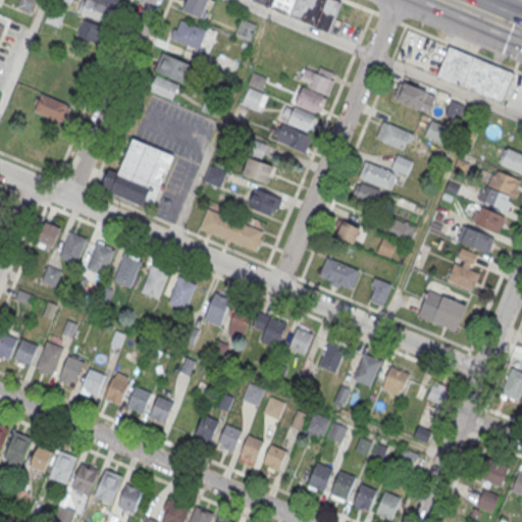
[(36,12),(36,0),(19,0),(19,11),(36,12)]
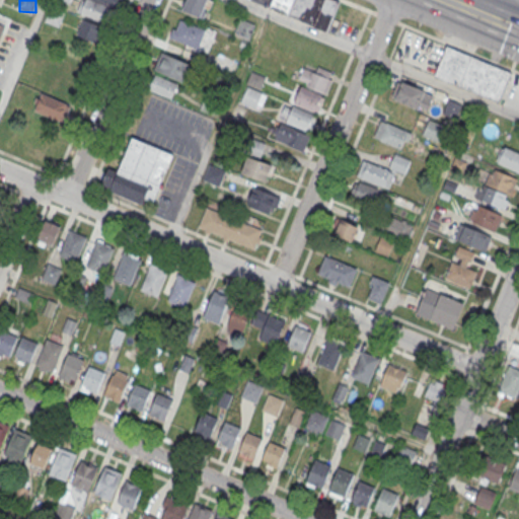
[(81,0),(77,13),(109,24),(117,0),(81,0)]
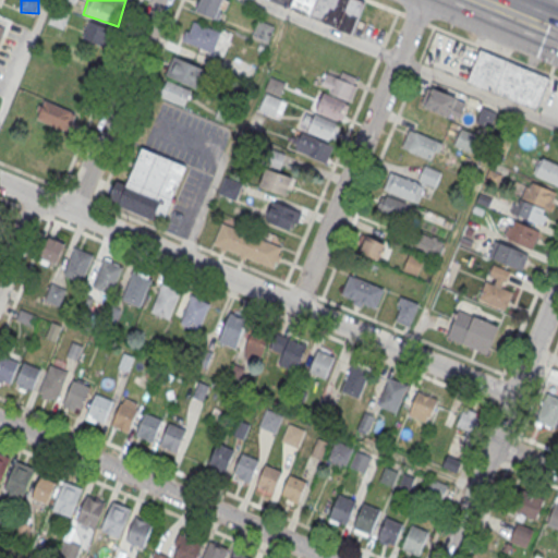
[(199,0),(195,13),(218,22),(225,0),(199,0)]
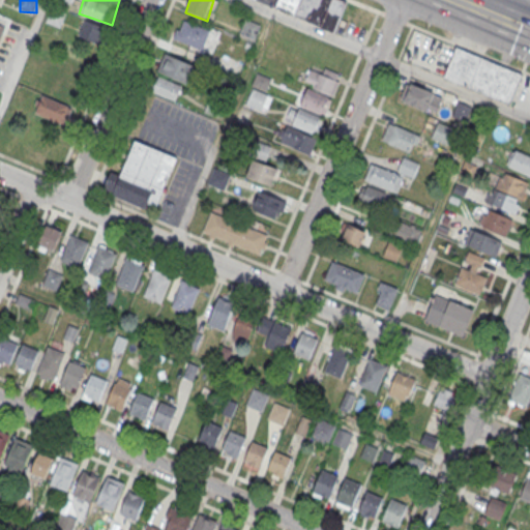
[(276,0),(344,0),(347,1),(333,32),(273,7),(276,0)]
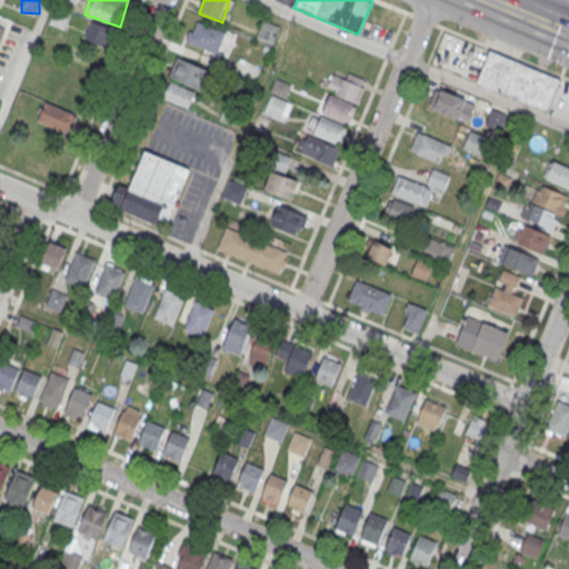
[(71,15),(55,9),(49,25),(65,30),(71,15)]
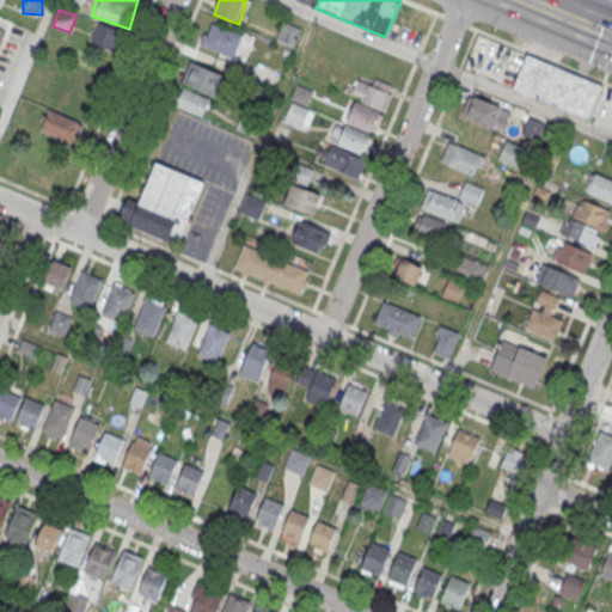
[(90,43),(118,53),(126,34),(97,23),(90,43)]
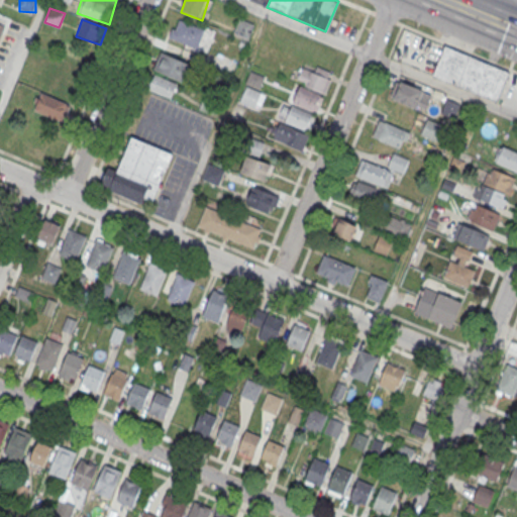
[(205,29),(179,19),(175,29),(172,28),(169,36),(197,48),(205,29)]
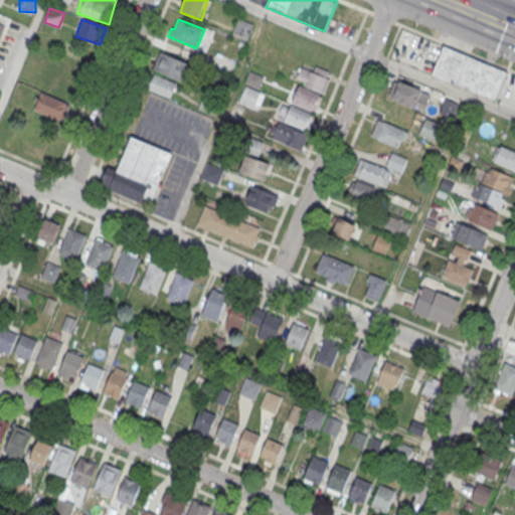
[(442,44),(508,72),(496,102),(430,74),(442,44)]
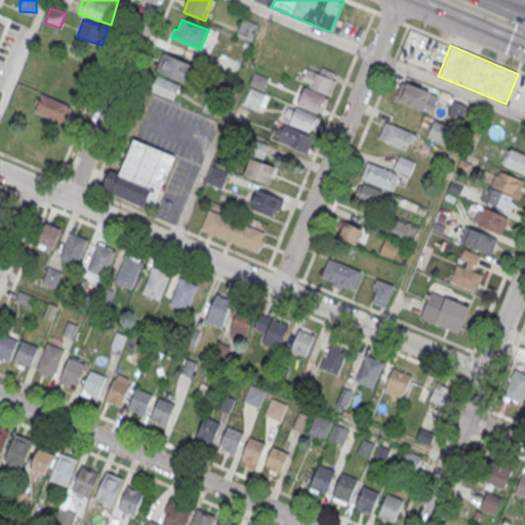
[(155,72),(186,84),(193,66),(161,54),(155,72)]
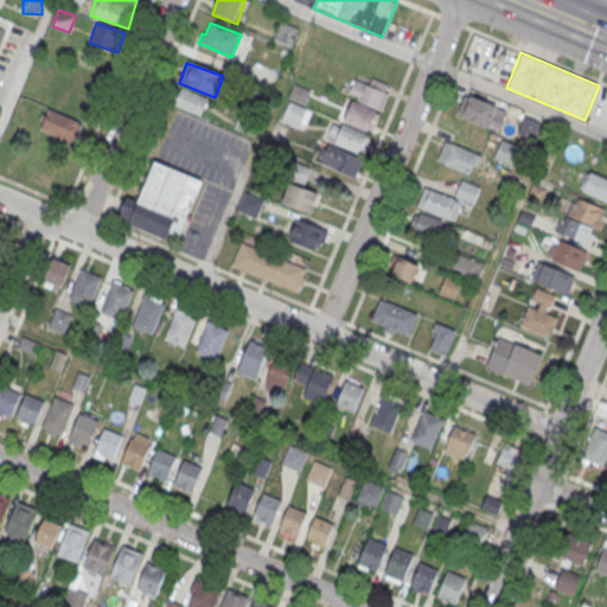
[(391,87),(371,80),(369,84),(357,80),(342,120),(371,132),(379,110),(382,112),(391,87)]
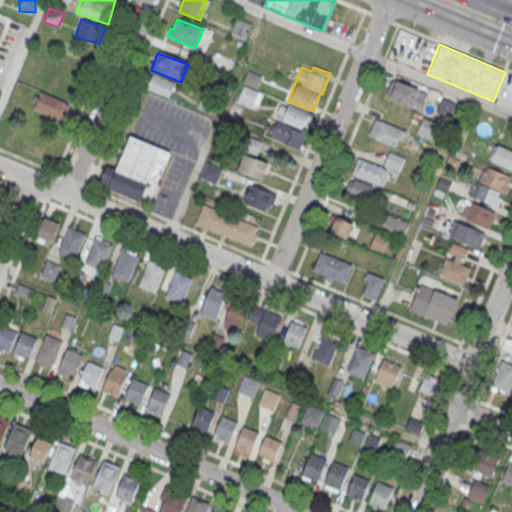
[(261,77),(248,72),(244,83),(257,88),(261,77)]
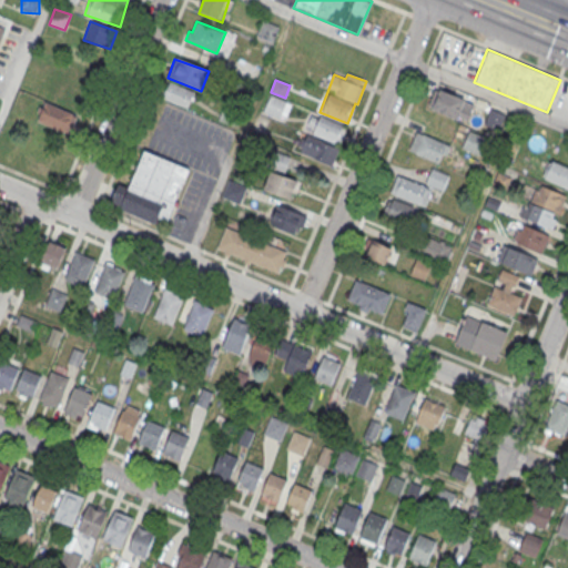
[(163,103),(192,107),(194,90),(165,87),(163,103)]
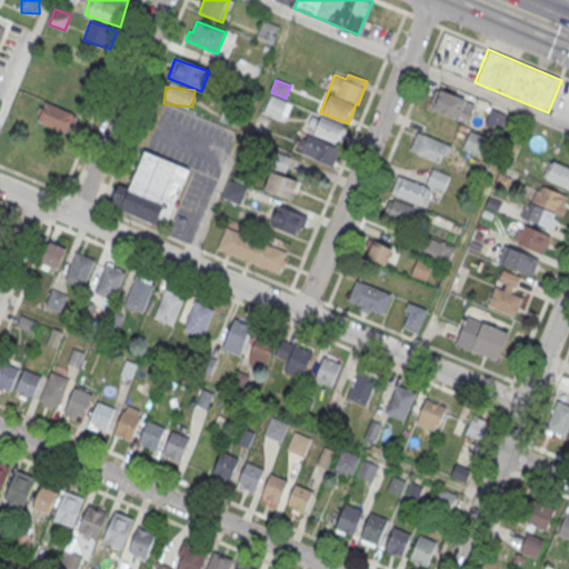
[(468,122),(475,102),(437,89),(430,109),(468,122)]
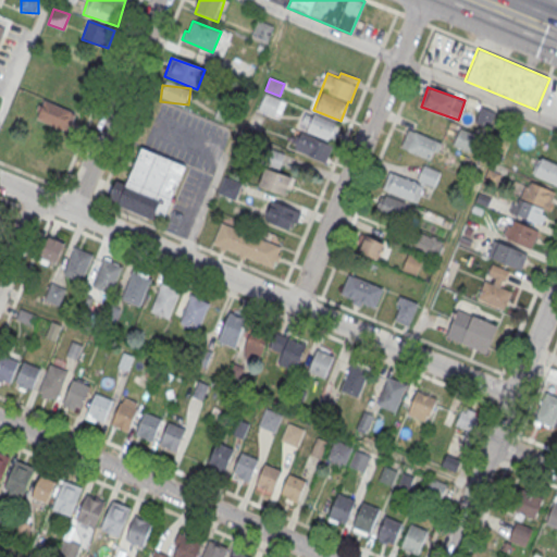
[(285,102),(264,93),(257,109),(279,119),(285,102)]
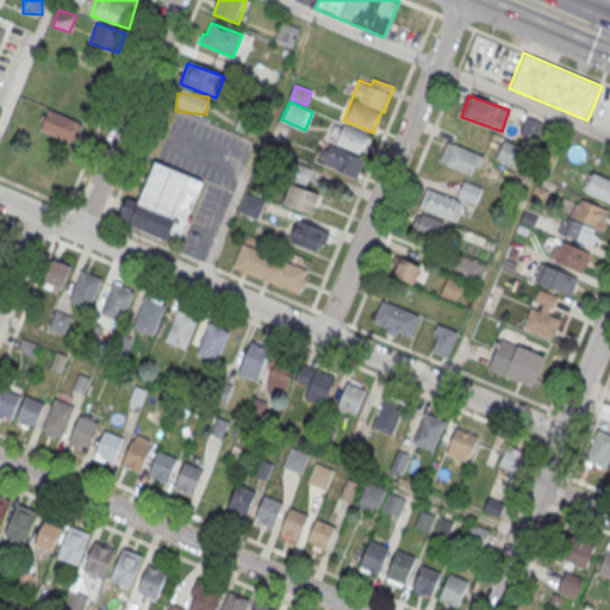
[(38,128),(75,145),(83,124),(48,107),(38,128)]
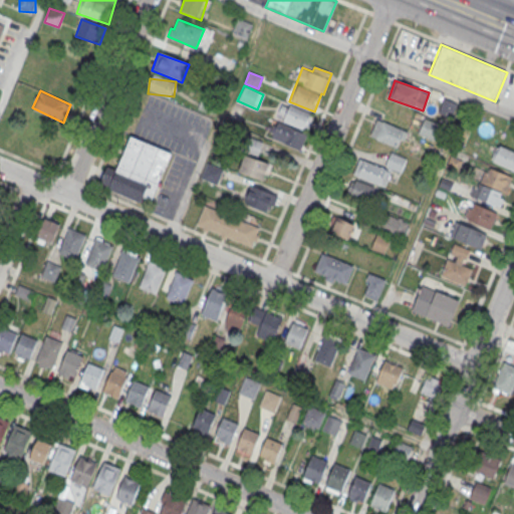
[(438,111),(451,118),(458,104),(445,97),(438,111)]
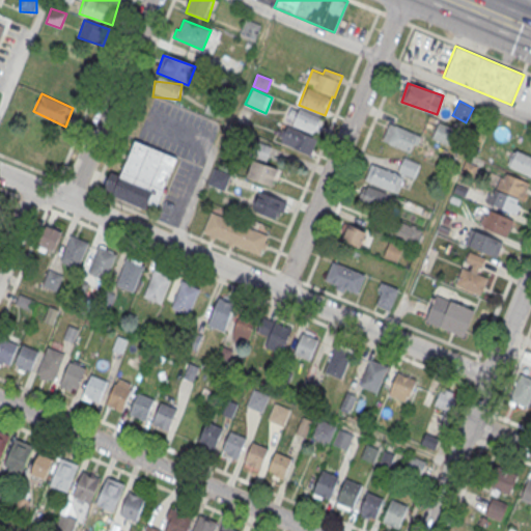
[(316,135),(323,118),(292,106),(285,122),(316,135)]
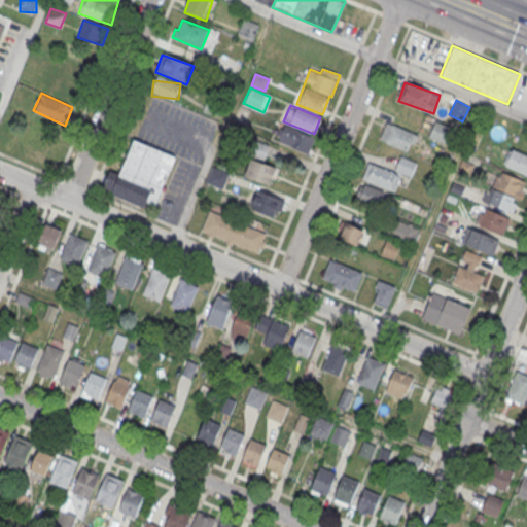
[(427,136),(448,146),(455,131),(435,120),(427,136)]
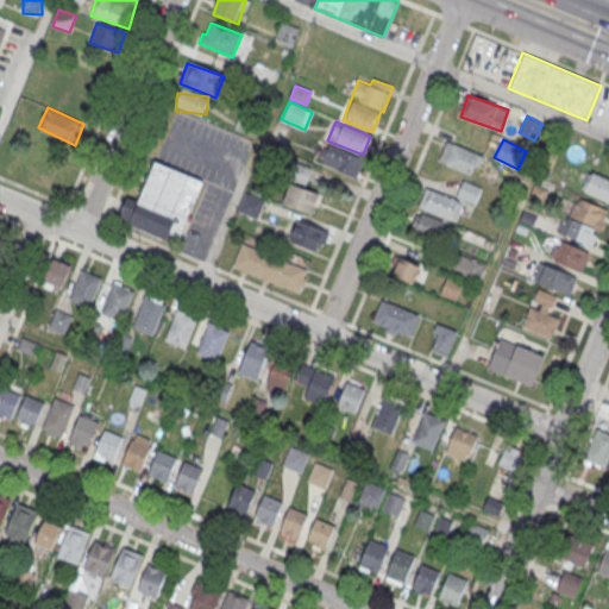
[(438,163),(475,176),(482,155),(446,142),(438,163)]
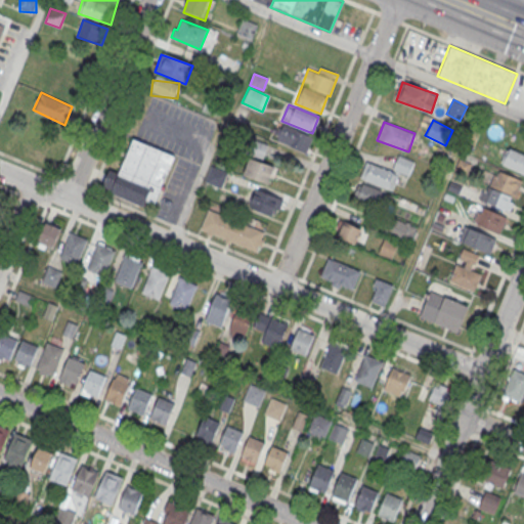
[(274,140),(307,154),(314,137),(280,124),(274,140)]
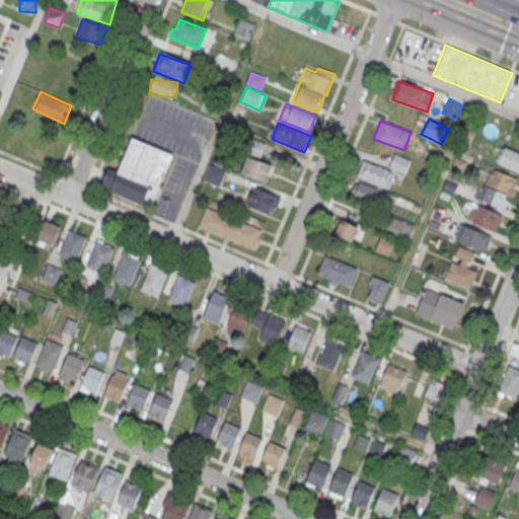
[(173,154),(154,202),(146,199),(143,204),(100,186),(108,168),(118,171),(132,137),(173,154)]
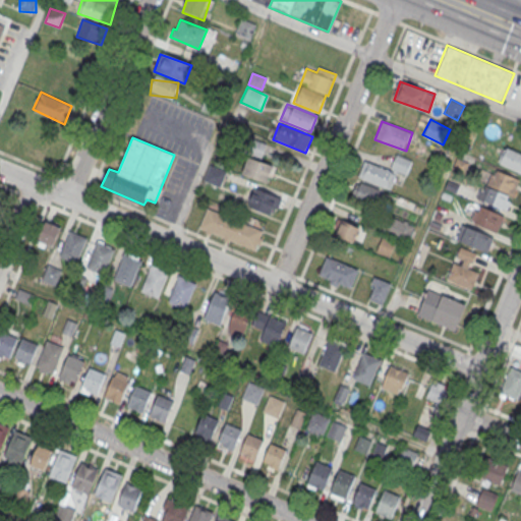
[(520,153),(505,146),(497,162),(520,173),(520,153)]
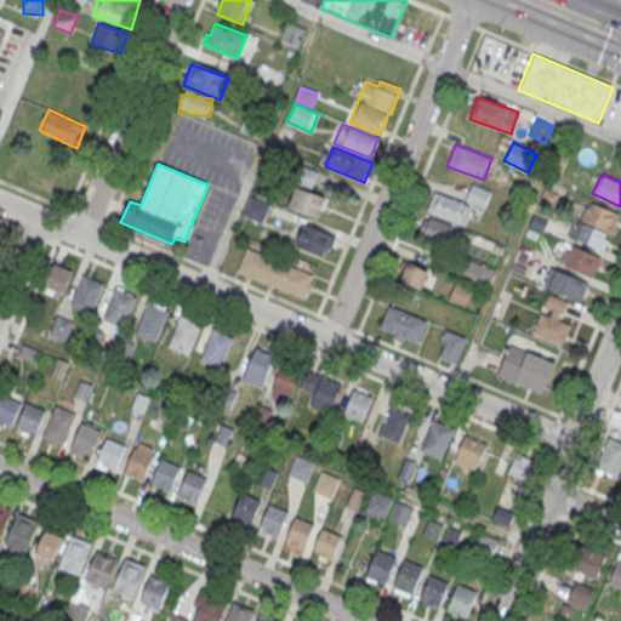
[(319,217),(326,197),(295,187),(288,208),(319,217)]
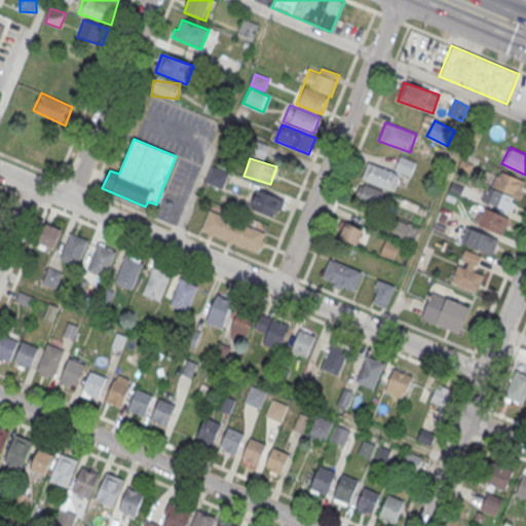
[(362,178),(368,162),(401,176),(396,191),(362,178)]
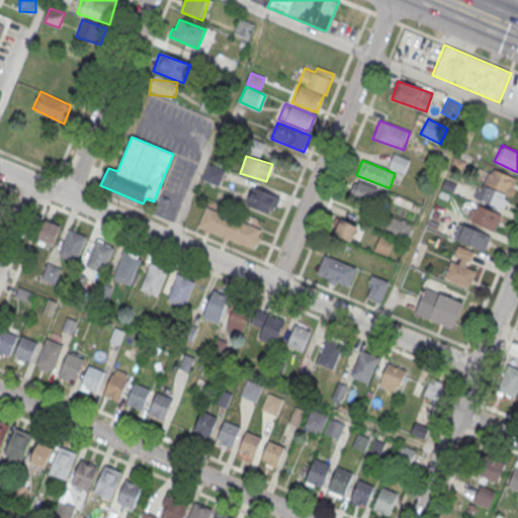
[(225,173),(209,165),(202,178),(218,186),(225,173)]
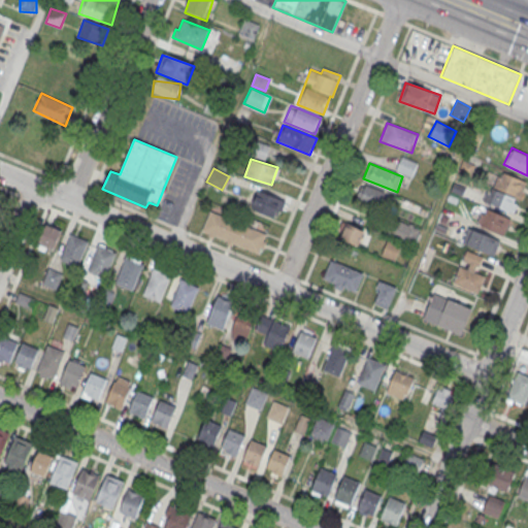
[(526,182),(497,170),(485,201),(514,213),(526,182)]
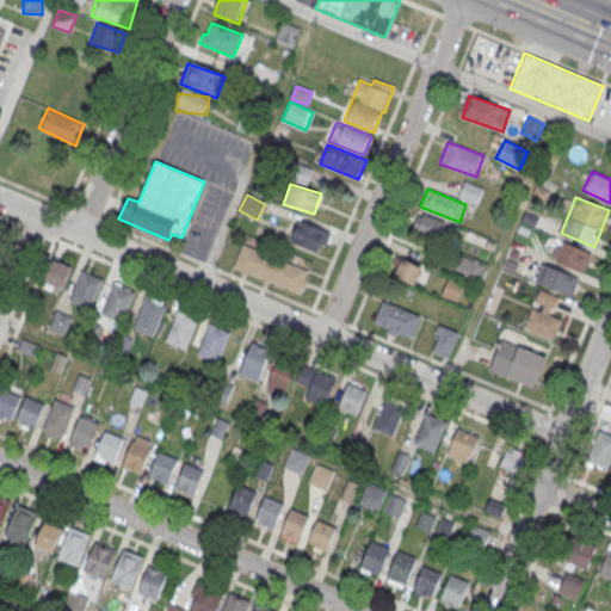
[(440,240),(446,224),(420,214),(414,228),(440,240)]
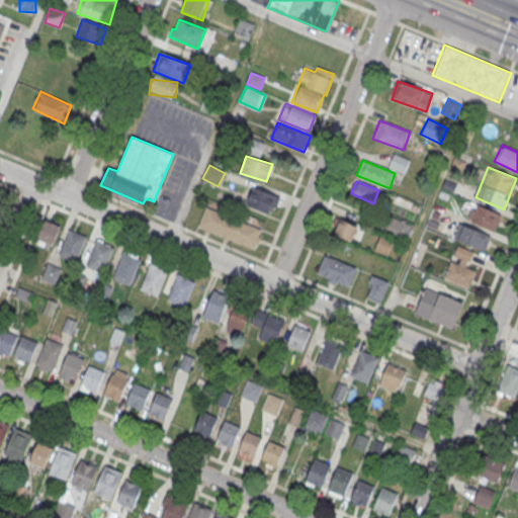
[(245,203),(273,216),(281,197),(253,186),(245,203)]
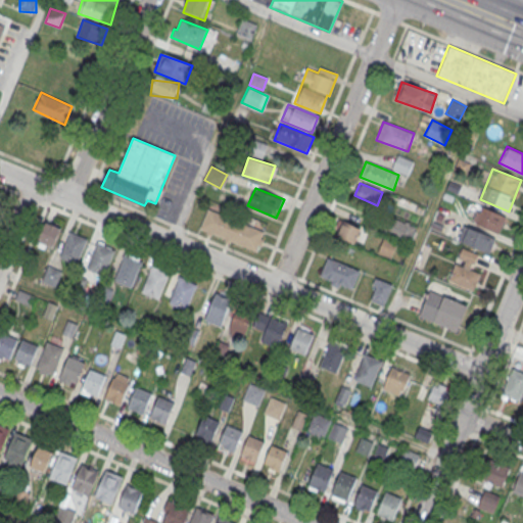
[(506,215),(478,206),(473,226),(501,233),(506,215)]
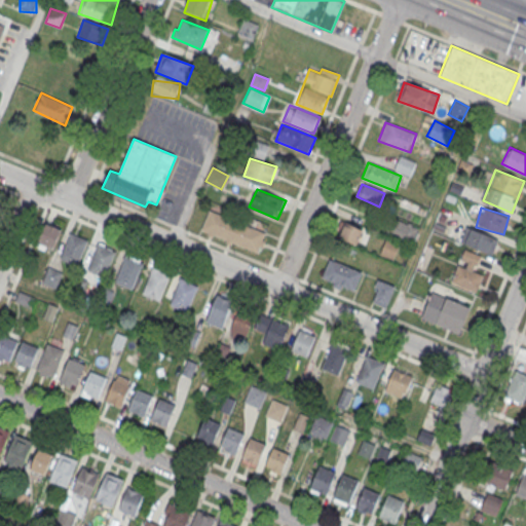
[(209,210),(266,233),(263,239),(266,240),(263,247),(261,247),(258,253),(200,229),(209,210)]
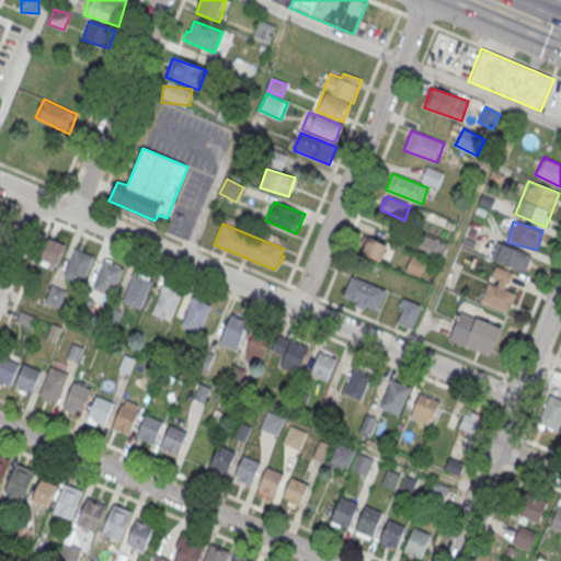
[(441,263),(448,244),(419,231),(411,249),(441,263)]
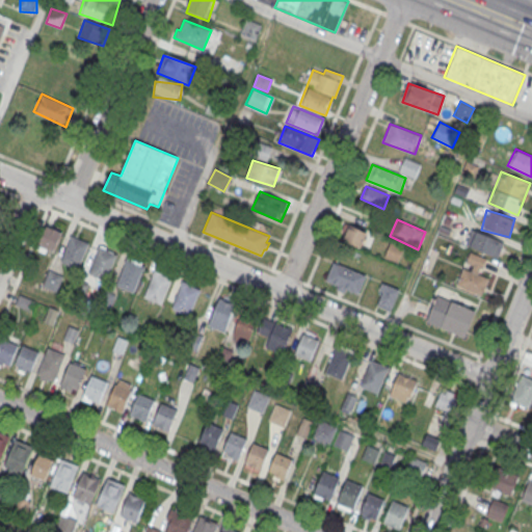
[(361,248),(367,233),(348,224),(342,241),(361,248)]
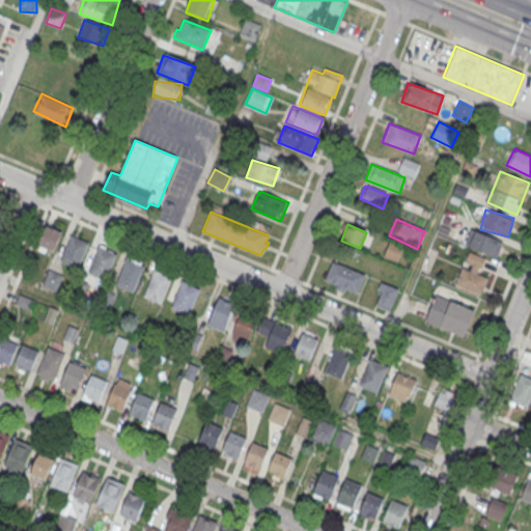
[(38,246),(55,252),(61,233),(46,227),(38,246)]
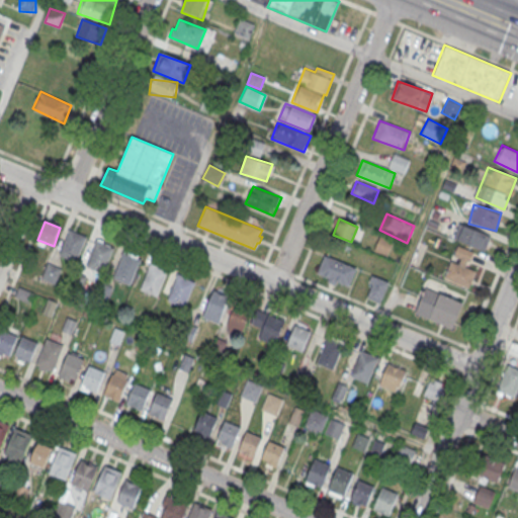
[(453,238),(484,251),(490,237),(460,224),(453,238)]
